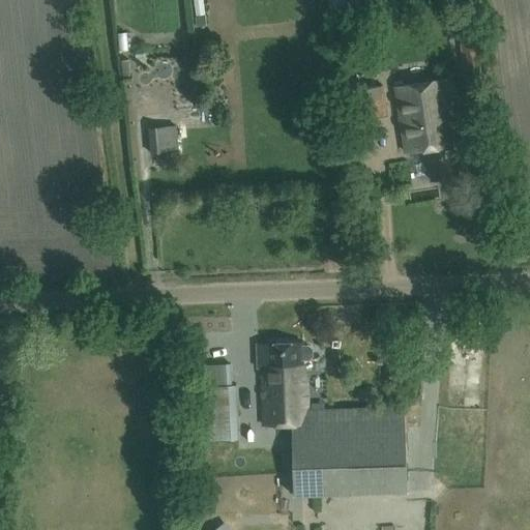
[(347,0),(327,0),(329,17),(349,15),(347,0)]
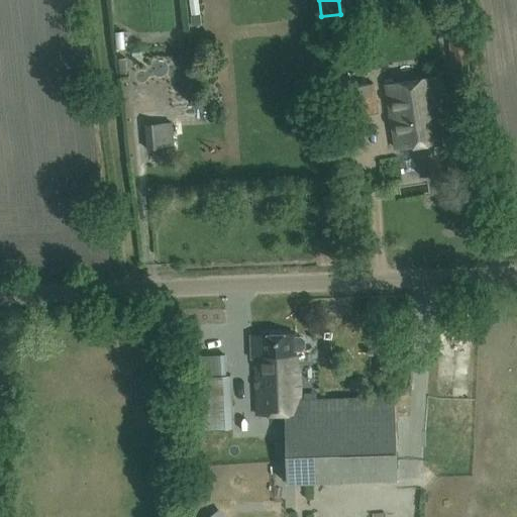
[(452,74),(470,72),(467,39),(448,41),(452,74)]
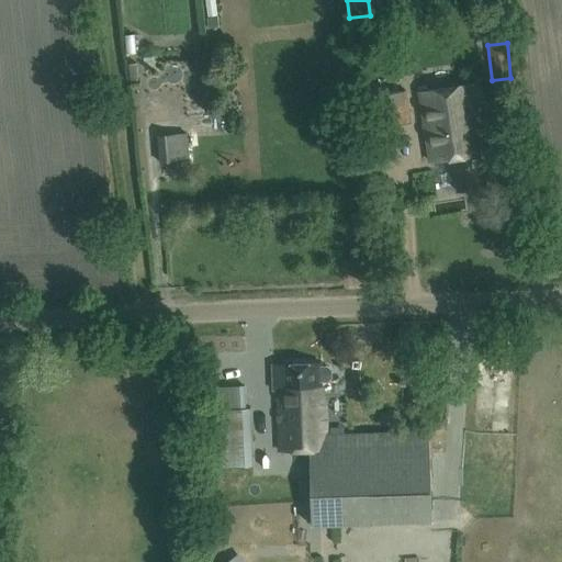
[(476,135),(482,134),(474,83),(418,92),(430,161),(452,158),(457,191),(485,187),(476,135)]
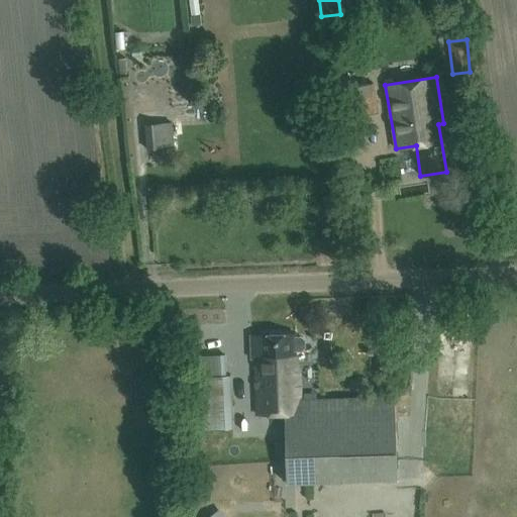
[(347,117),(379,113),(374,83),(342,87),(347,117)]
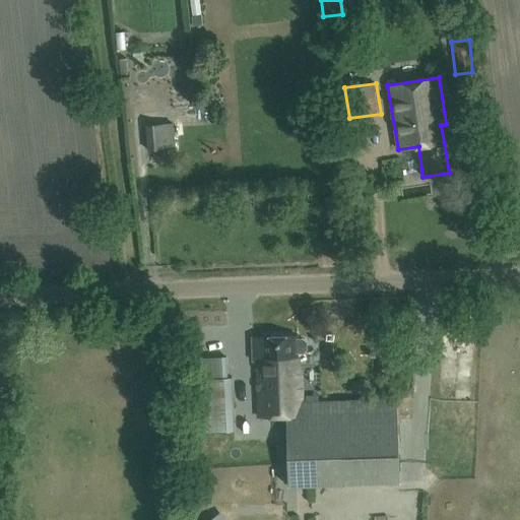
[(146,125),(148,150),(176,148),(173,123),(146,125)]
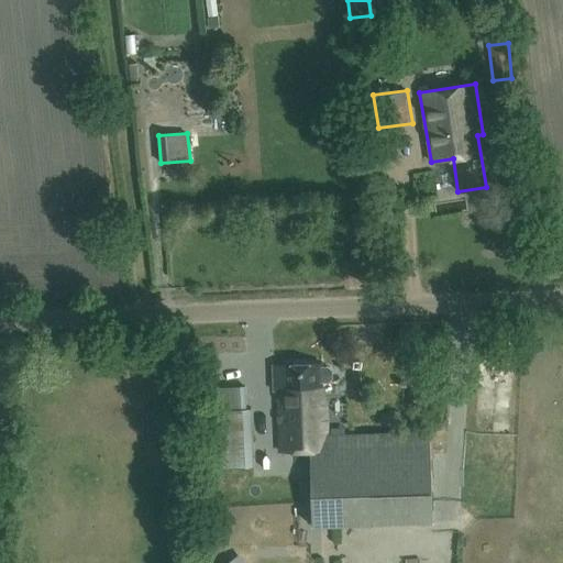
[(283,365),(273,365),(273,390),(277,390),(279,452),(309,451),(310,527),(432,523),(431,432),(326,434),(324,400),(323,400),(322,382),(328,382),(332,378),(332,370),(328,366),(322,366),(322,363),(283,365)]
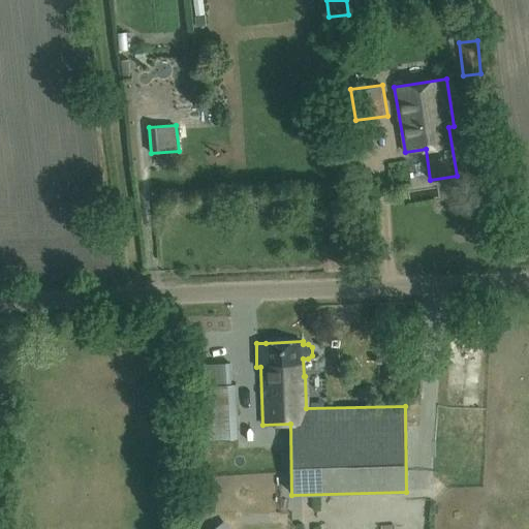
[(228,365),(203,366),(206,441),(236,439),(234,385),(229,385),(228,365)]
